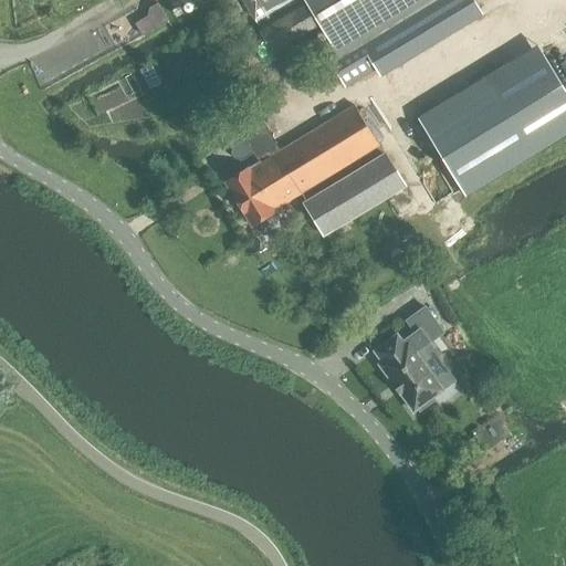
[(155,0),(154,6),(140,13),(148,25),(175,11),(167,0),(155,0)]
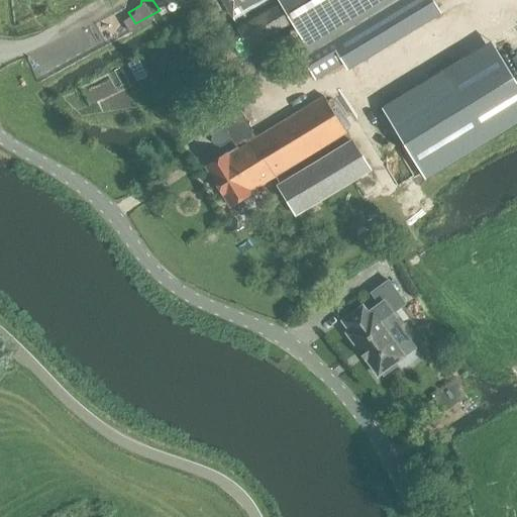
[(222,0),(236,22),(252,50),(291,27),(294,25),(300,35),(292,40),(316,79),(344,63),(344,62),(340,57),(432,1),(431,0),(222,0)]
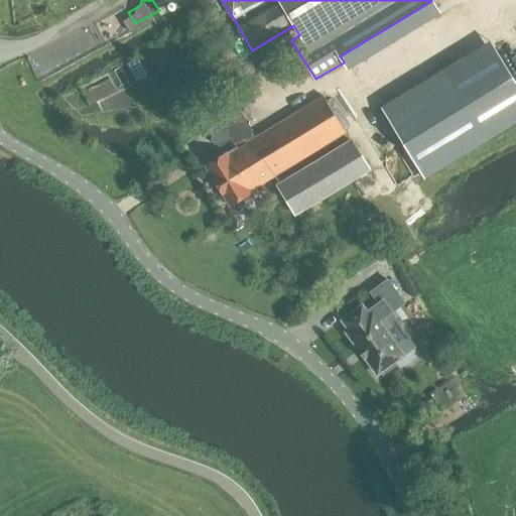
[(515,122),(515,83),(491,42),(381,109),(424,178),(515,122)]
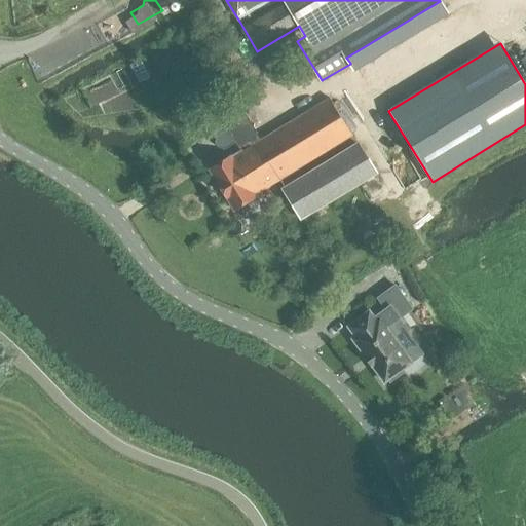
[(255,195),(351,136),(329,99),(261,140),(242,110),(223,122),(227,129),(216,136),(215,143),(216,145),(223,148),(224,150),(235,143),(241,153),(231,159),(231,157),(211,170),(234,210),(256,196),(255,195)]
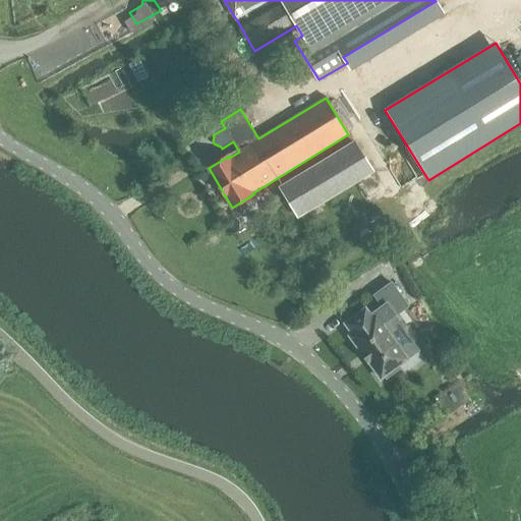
[(298,217),(371,171),(354,142),(281,188),(298,217)]
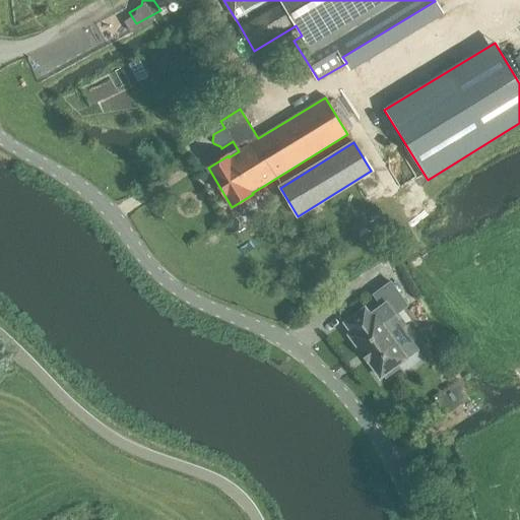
[(382,376),(384,378),(398,368),(396,366),(405,359),(380,325),(390,318),(390,319),(406,307),(390,283),(373,296),(381,307),(369,315),(364,309),(343,324),(350,333),(347,335),(361,352),(360,353),(365,362),(366,361),(379,378),(382,376)]
